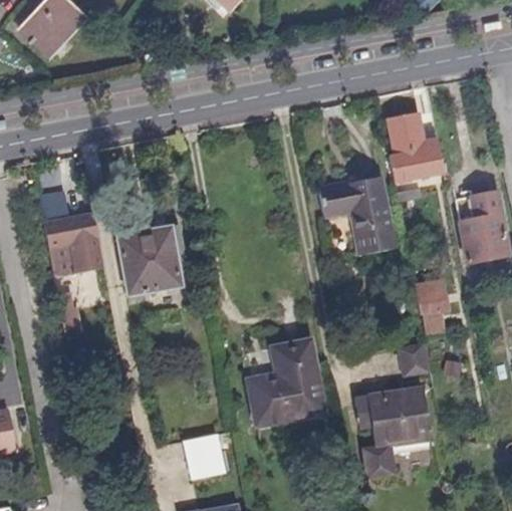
[(79,11),(66,0),(31,0),(11,22),(42,50),(79,11)]
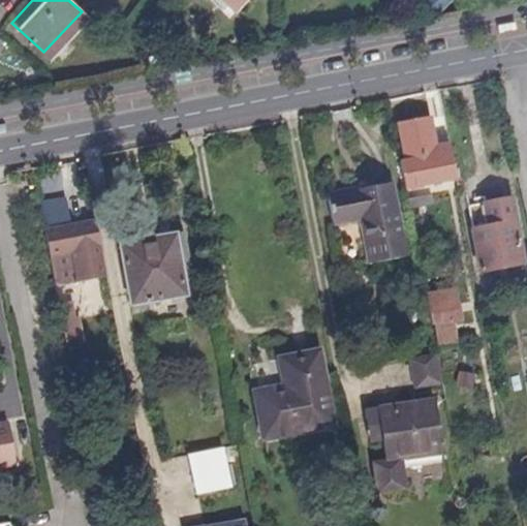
[(416,0),(432,13),(458,9),(447,0),(416,0)]
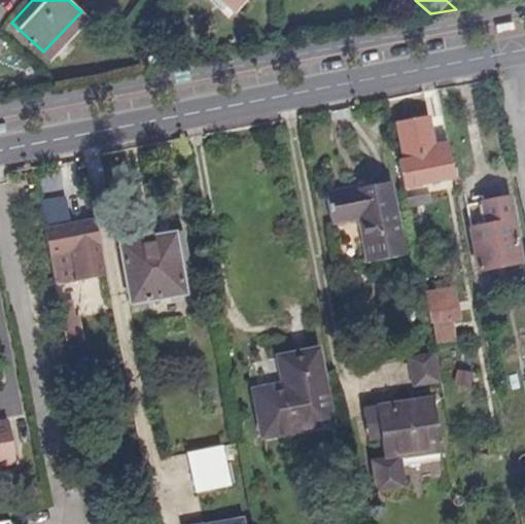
[(452,177),(446,142),(432,144),(427,117),(394,124),(406,187),(452,177)]
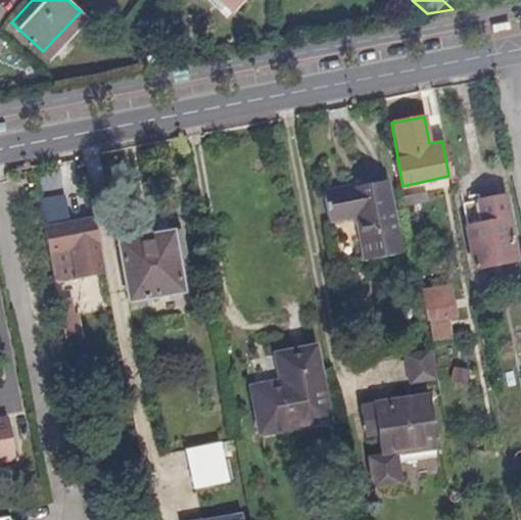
[(399,251),(385,179),(325,191),(330,217),(356,211),(366,258),(399,251)]
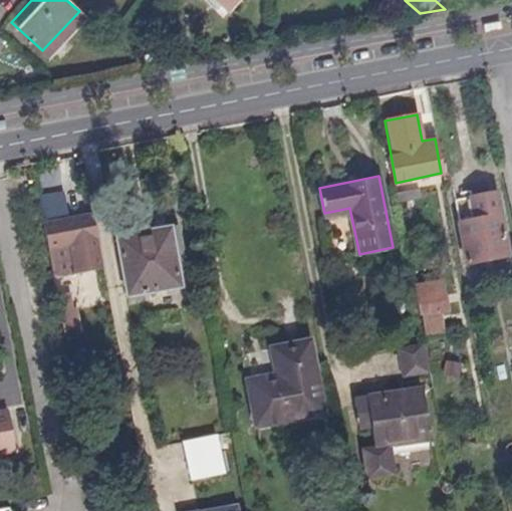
[(410,189),(397,192),(400,209),(413,206),(410,189)]
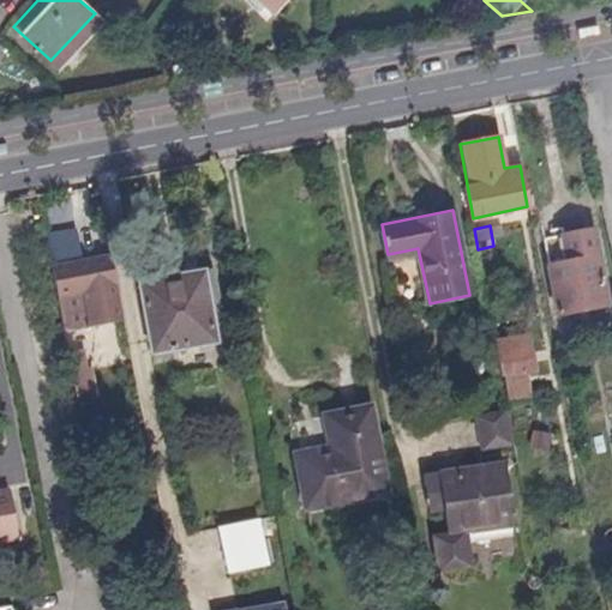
[(61,328),(123,316),(109,252),(78,259),(72,229),(43,234),(49,264),(48,264),(61,328)]
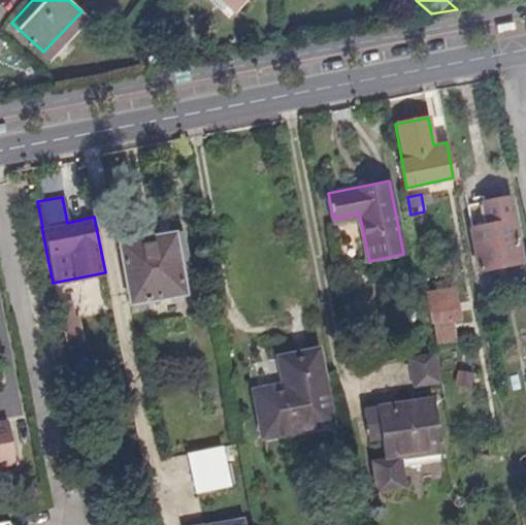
[(521,263),(506,197),(464,206),(478,271),(521,263)]
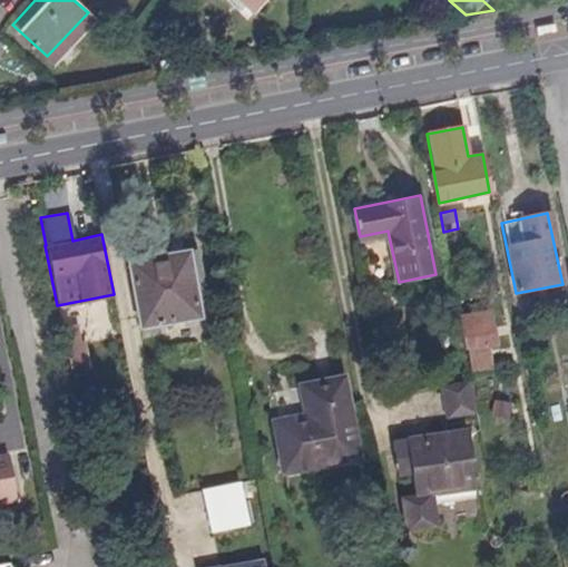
[(189,251),(129,261),(142,328),(203,316),(189,251)]
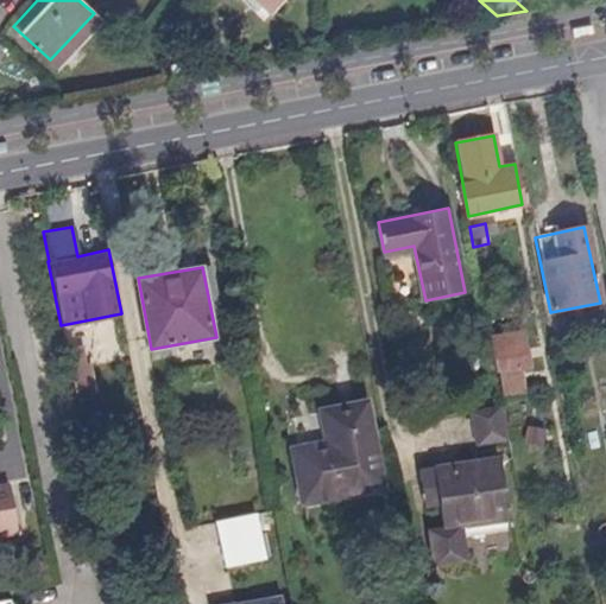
[(526,329),(492,336),(504,398),(529,393),(524,370),(534,369),(526,329)]
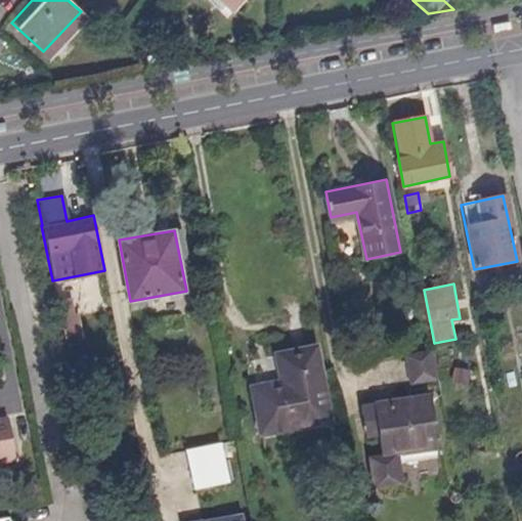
[(70,301),(56,303),(59,317),(73,315),(70,301)]
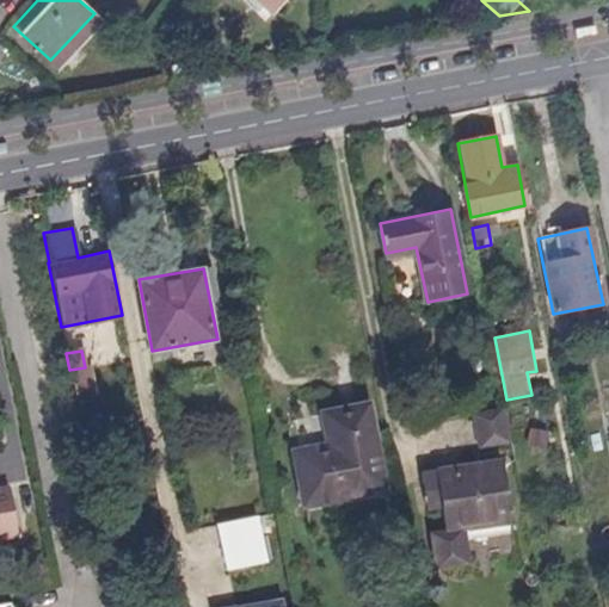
[(383,491),(367,406),(326,416),(331,446),(295,453),(305,507),(383,491)]
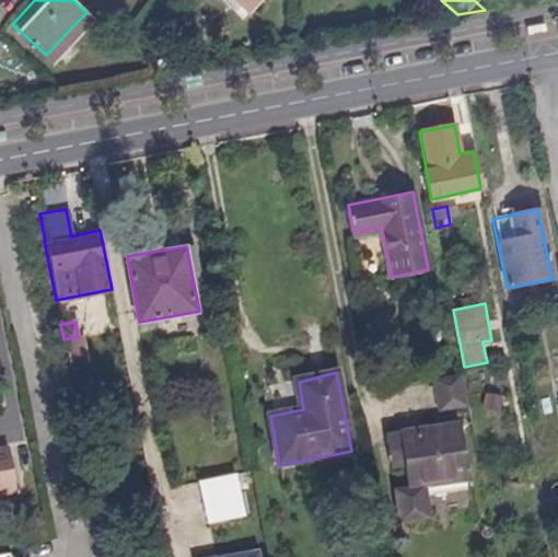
[(463,373),(432,380),(438,409),(469,403),(463,373)]
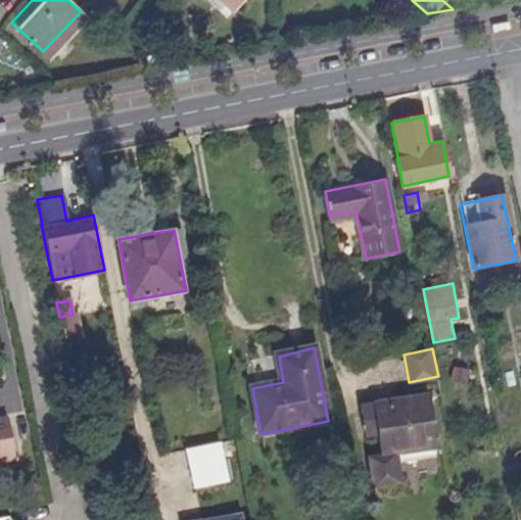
[(468,384),(470,370),(455,366),(452,381),(468,384)]
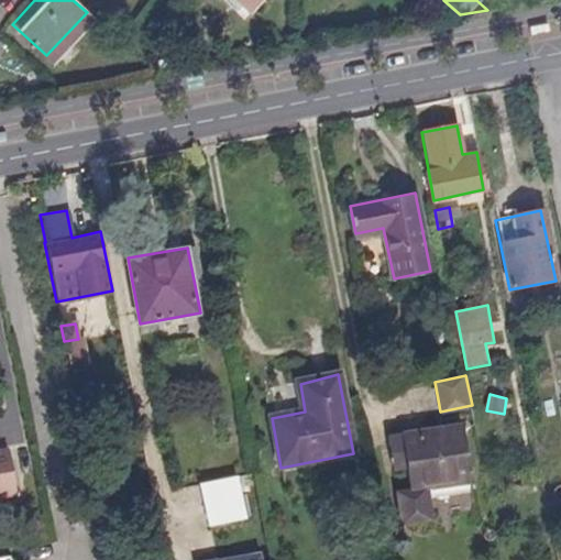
[(471,475),(461,421),(386,436),(389,454),(405,452),(410,487),(396,490),(402,523),(433,516),(428,484),(471,475)]
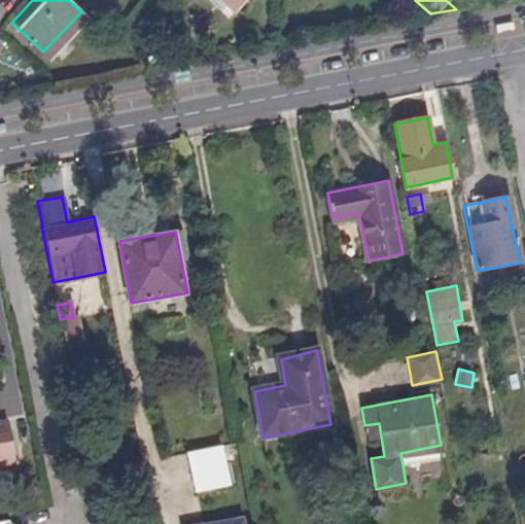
[(0,463),(11,462),(3,421),(0,421),(0,463)]
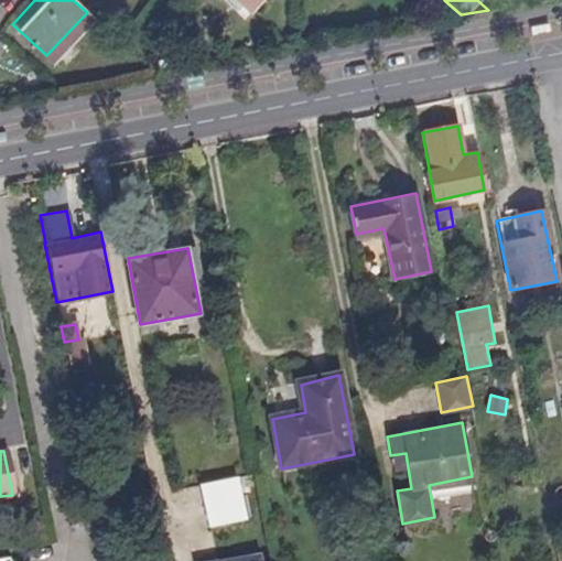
[(208,518),(241,511),(234,476),(202,483),(208,518)]
